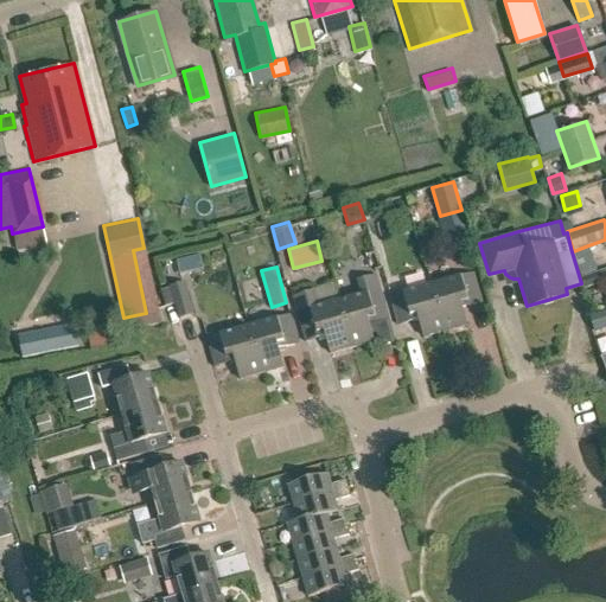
[(599,280),(595,269),(580,275),(584,286),(599,280)]
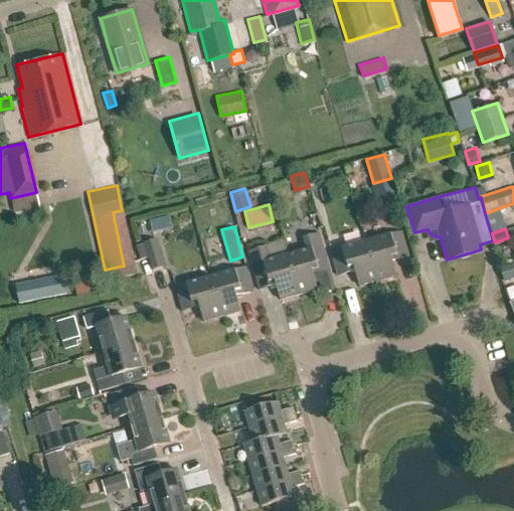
[(400,230),(365,239),(376,280),(395,274),(391,260),(407,254),(400,230)]
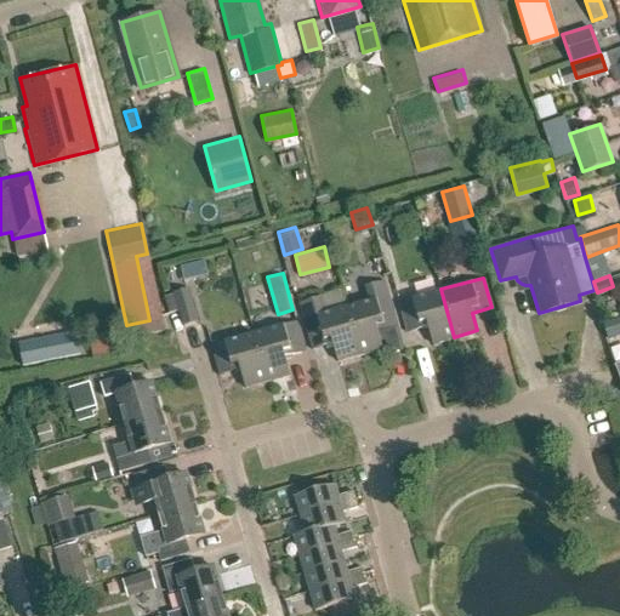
[(364,285),(368,300),(346,306),(359,353),(381,347),(376,330),(397,324),(384,279),(364,285)]
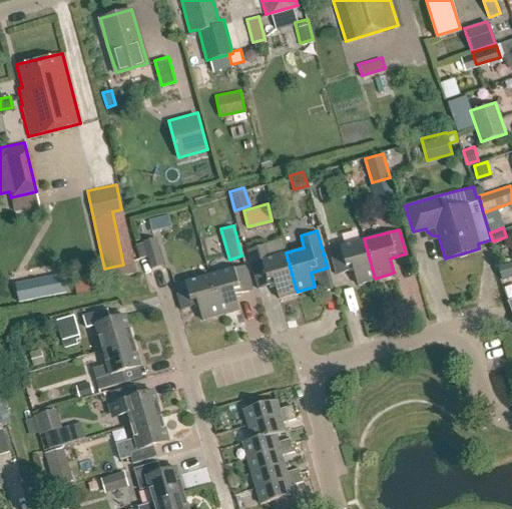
[(297,292),(286,252),(281,236),(245,246),(258,288),(274,283),(278,298),(297,292)]
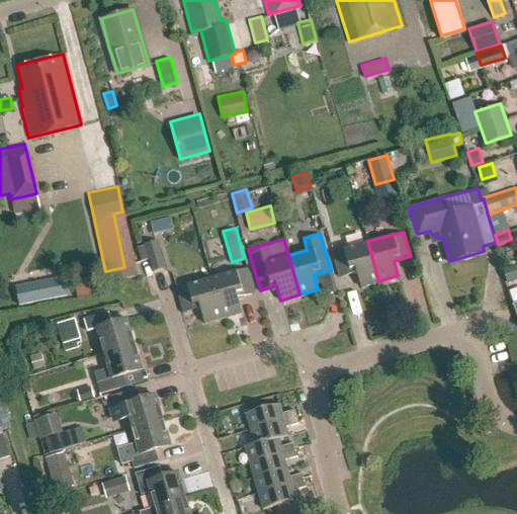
[(152,270),(164,267),(156,240),(145,243),(149,257),(152,270)]
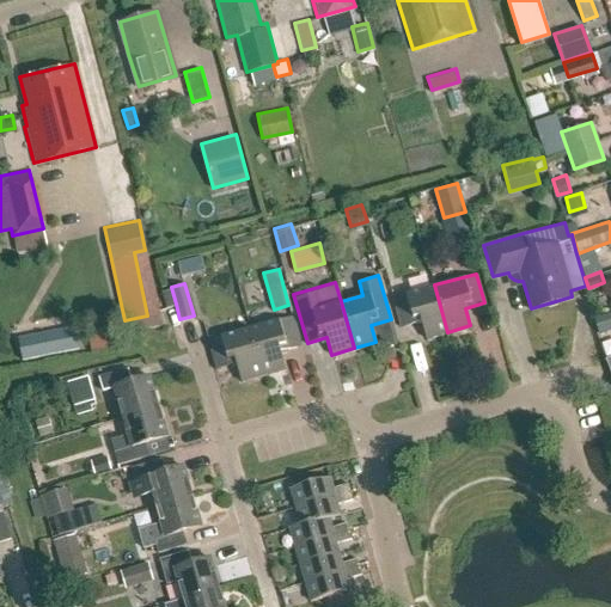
[(447,332),(434,284),(392,296),(401,326),(421,320),(426,338),(447,332)]
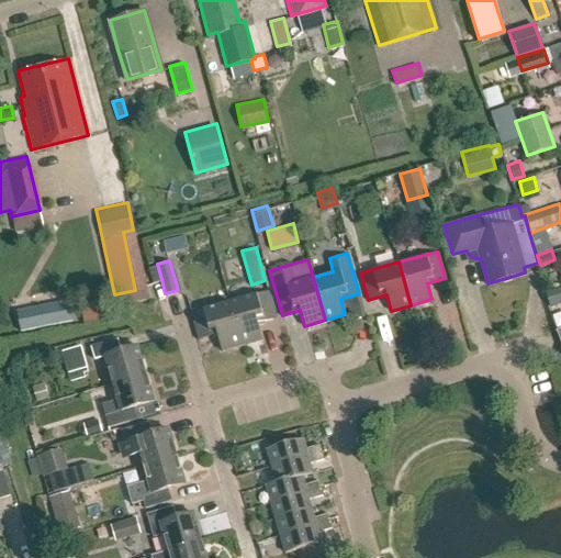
[(157,264),(147,267),(152,281),(161,279),(157,264)]
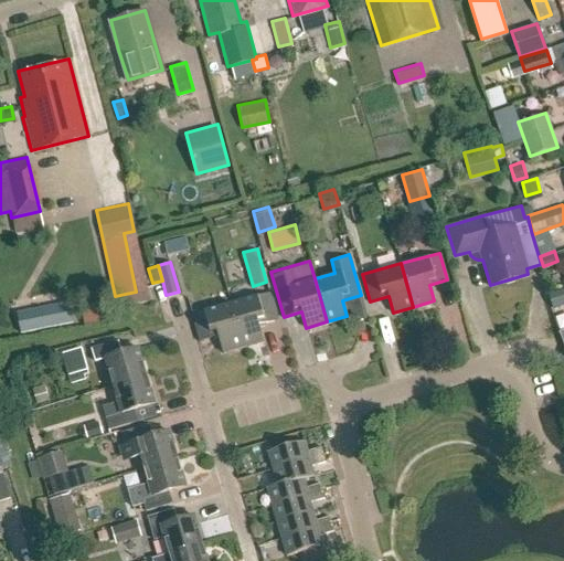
[(563,286),(547,293),(555,314),(563,310),(563,286)]
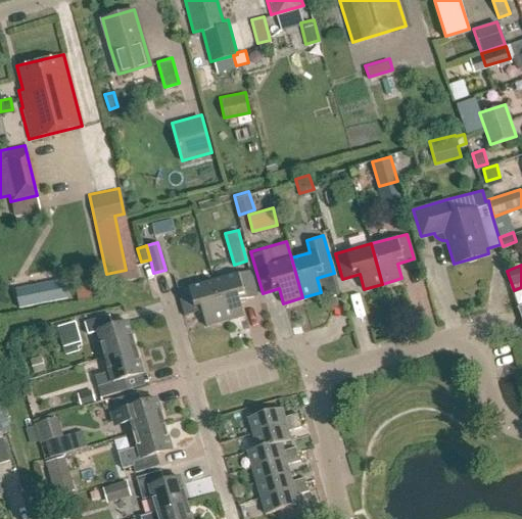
[(212,280),(225,320),(243,315),(239,299),(256,294),(249,270),(212,280)]
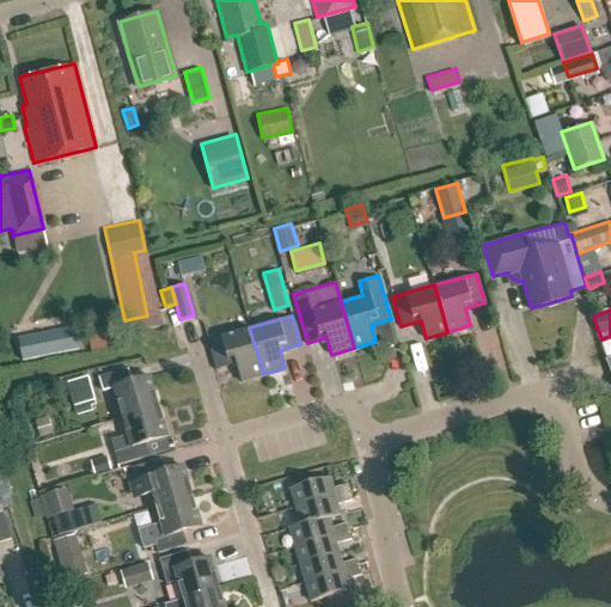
[(22,359),(40,355),(79,347),(75,324),(17,336),(22,359)]
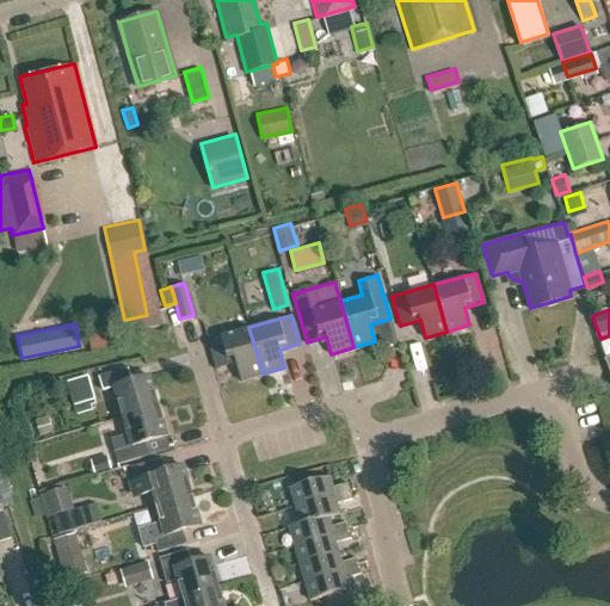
[(240,379),(263,373),(248,327),(207,339),(215,368),(235,363),(240,379)]
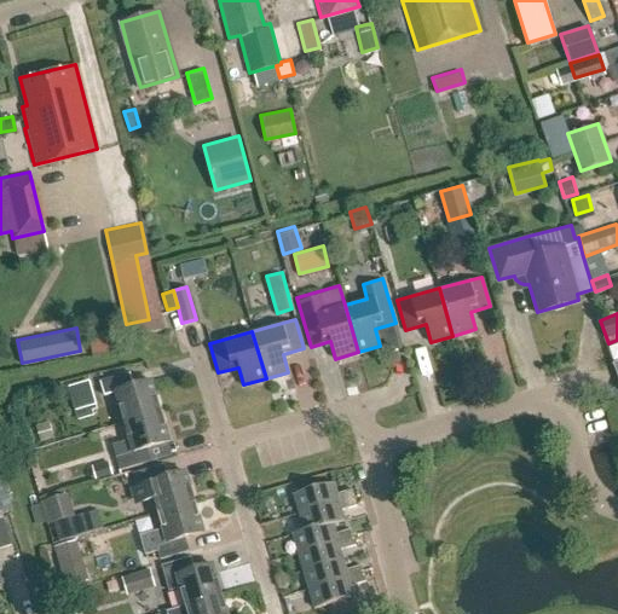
[(113,351),(110,332),(88,337),(92,354),(113,351)]
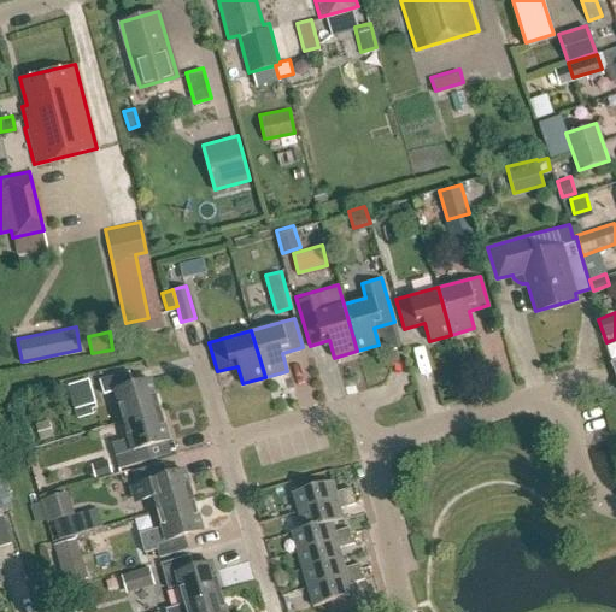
[(115,389),(123,419),(159,409),(151,378),(132,384),(128,371),(99,378),(103,393),(115,389)]
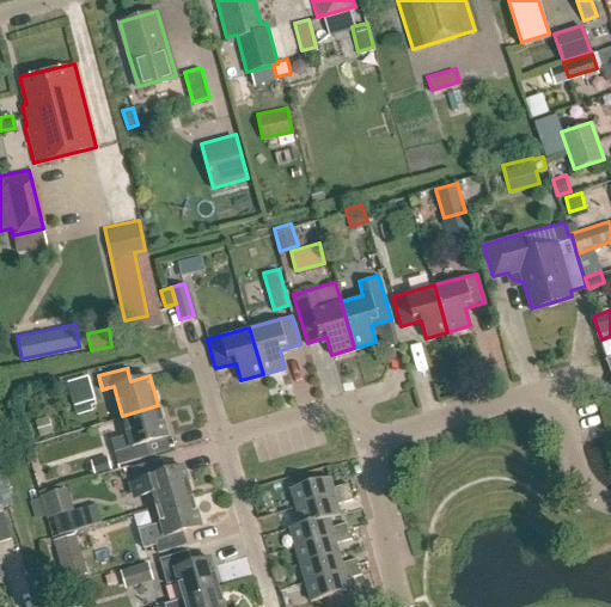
[(87,372),(66,379),(74,402),(93,396),(87,372)]
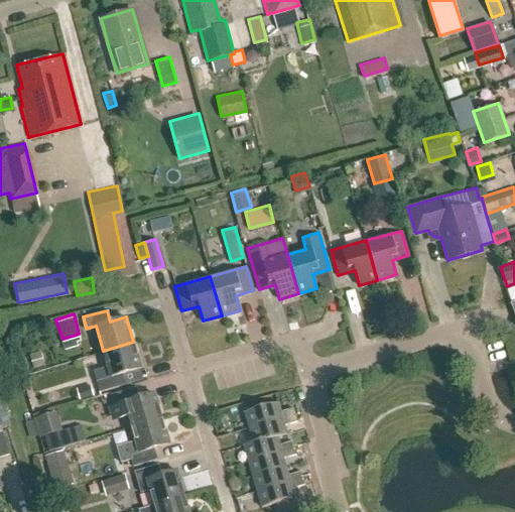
[(133,342),(103,351),(107,366),(93,370),(99,391),(123,384),(120,373),(140,367),(133,342)]
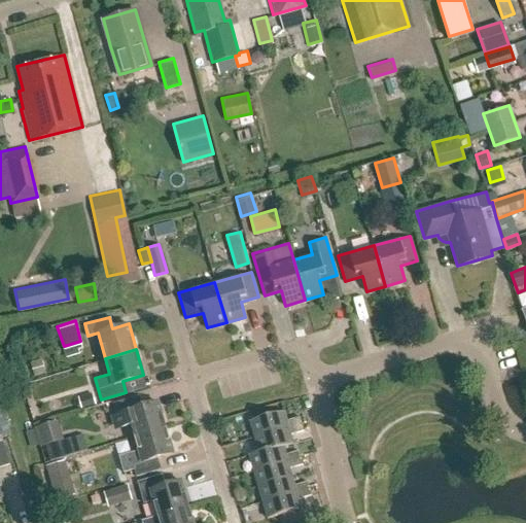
[(40,357),(29,360),(33,375),(44,372),(40,357)]
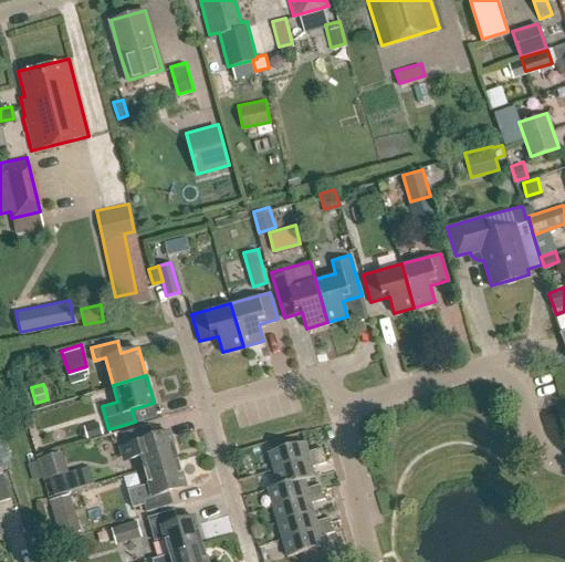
[(98,418),(82,424),(86,436),(103,432),(98,418)]
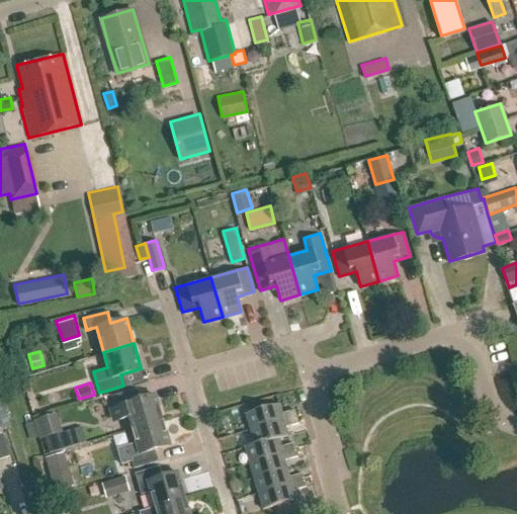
[(126,413),(132,428),(162,419),(155,394),(139,399),(136,388),(111,395),(117,416),(126,413)]
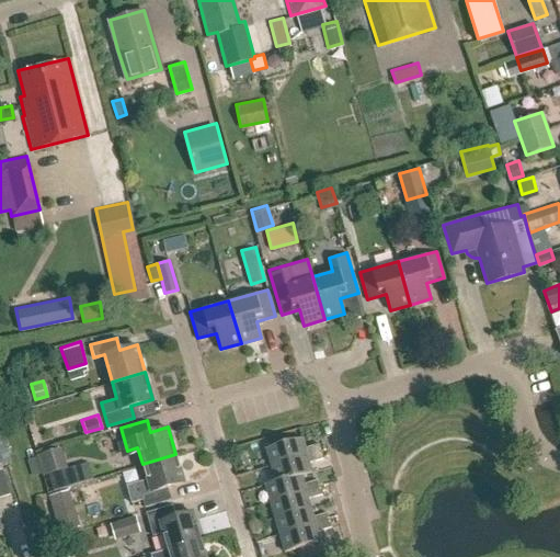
[(265,447),(271,464),(320,450),(318,443),(304,447),(301,438),(265,447)]
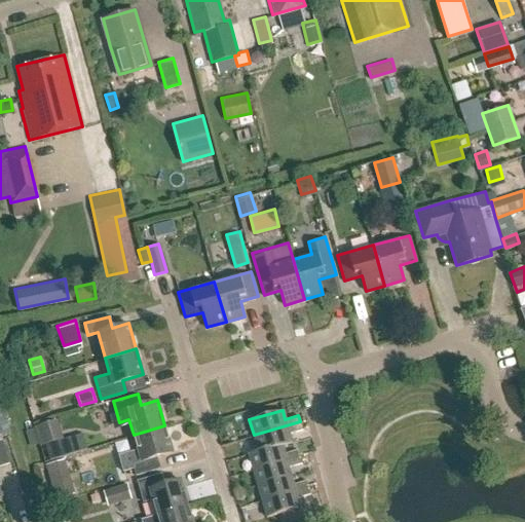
[(57,416),(36,422),(42,442),(44,441),(49,458),(63,454),(58,438),(62,436),(57,416)]
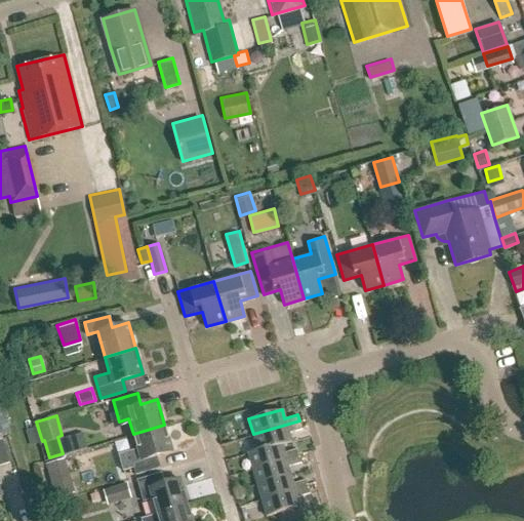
[(253,434),(257,449),(281,442),(281,443),(291,441),(288,432),(301,428),(299,421),(253,434)]
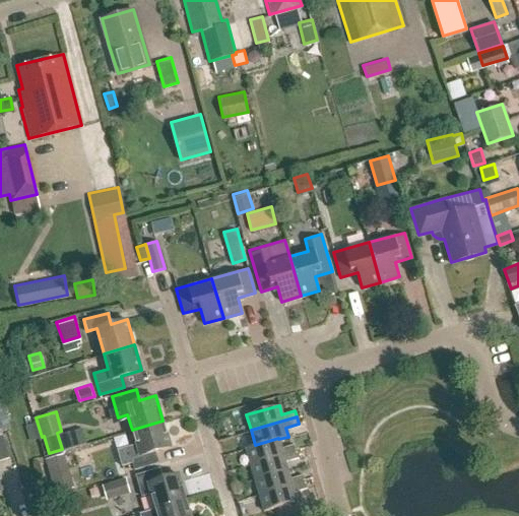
[(163,421),(132,430),(135,442),(117,448),(121,464),(131,461),(133,468),(157,461),(154,450),(170,446),(163,421)]
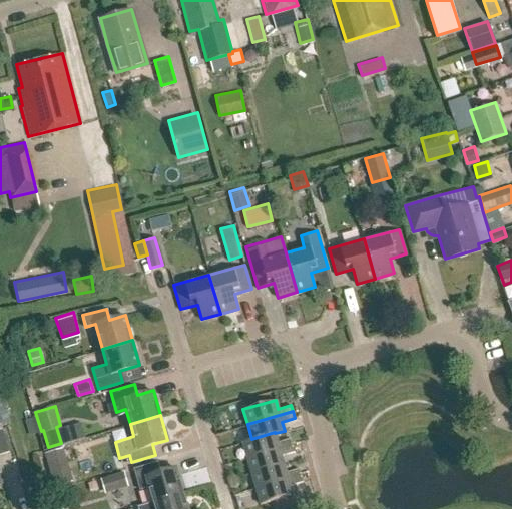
[(241,442),(246,457),(292,444),(290,438),(277,441),(275,433),(275,432),(251,439),(241,442)]
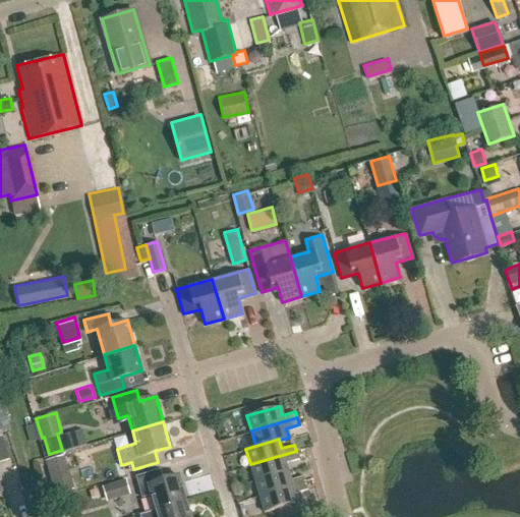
[(250,464),(254,479),(288,470),(285,461),(298,458),(296,451),(250,464)]
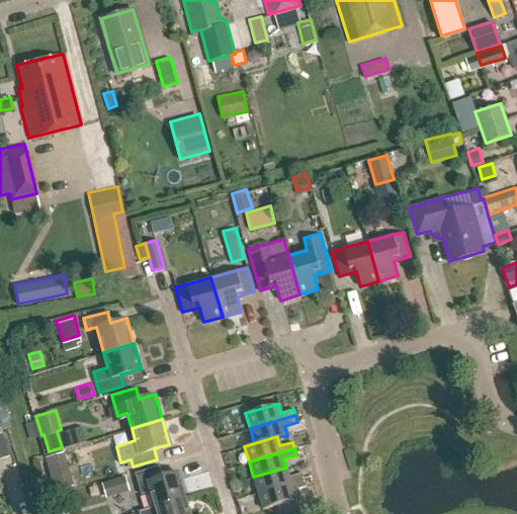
[(62,449),(45,454),(53,488),(72,483),(62,449)]
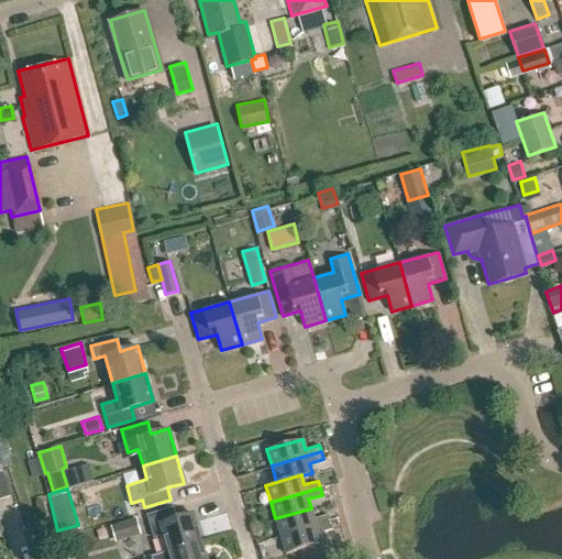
[(163,534),(167,550),(200,540),(193,513),(176,518),(173,506),(146,514),(153,536),(163,534)]
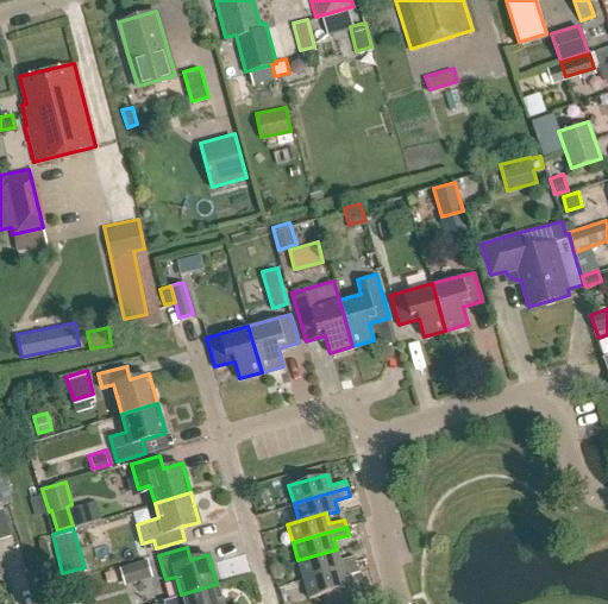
[(298,560),(304,578),(357,562),(355,555),(339,559),(337,549),(298,560)]
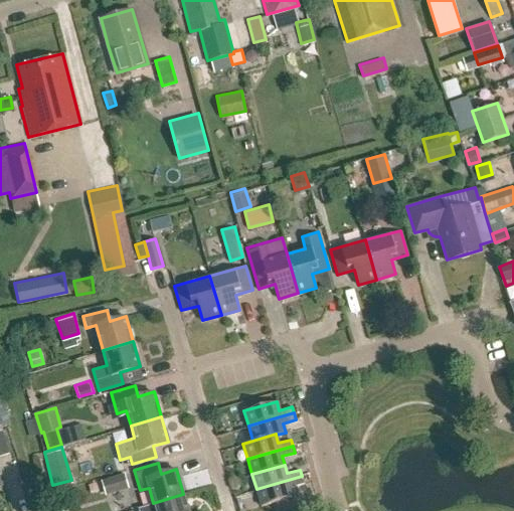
[(124,472),(102,478),(106,493),(128,486),(124,472)]
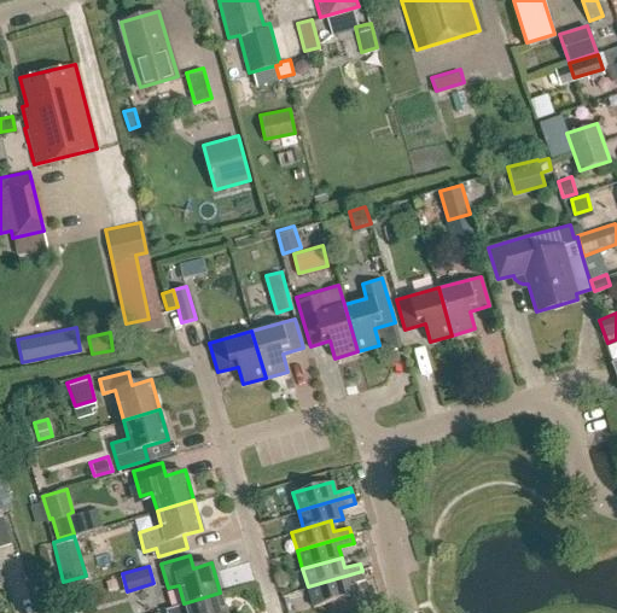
[(362,571),(308,587),(313,606),(353,594),(349,583),(365,579),(362,571)]
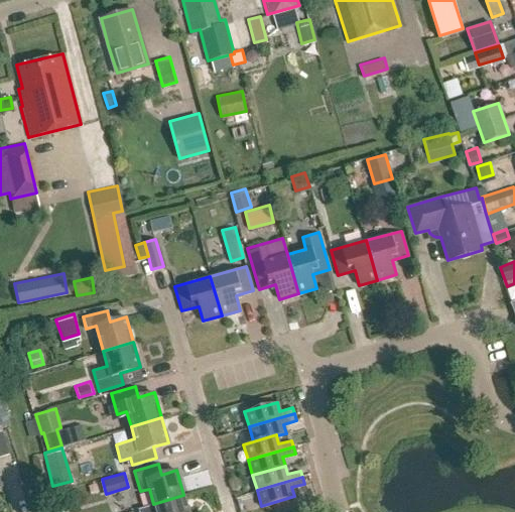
[(139,511),(188,511),(183,495),(153,504),(138,508),(139,511)]
